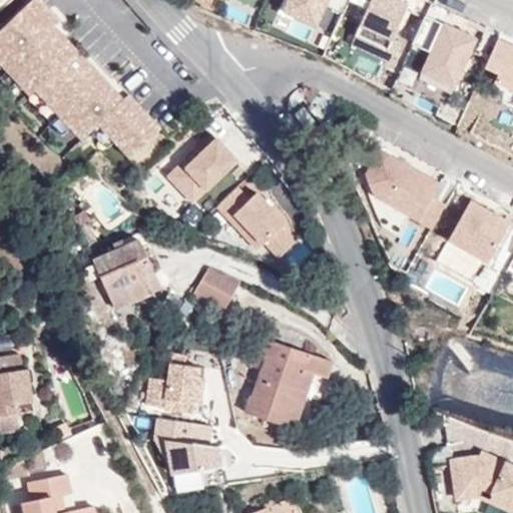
[(348,0),(300,0),(294,14),(316,24),(324,5),(343,12),(348,0)]
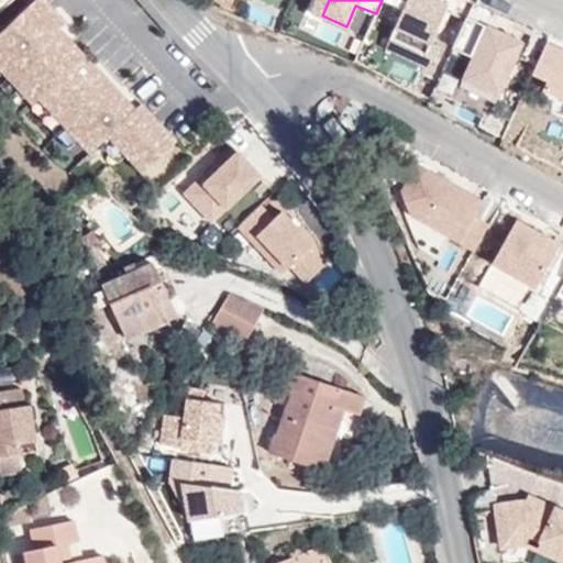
[(386,0),(403,8),(385,46),(429,67),(439,45),(430,42),(448,4),(438,0),(386,0)]
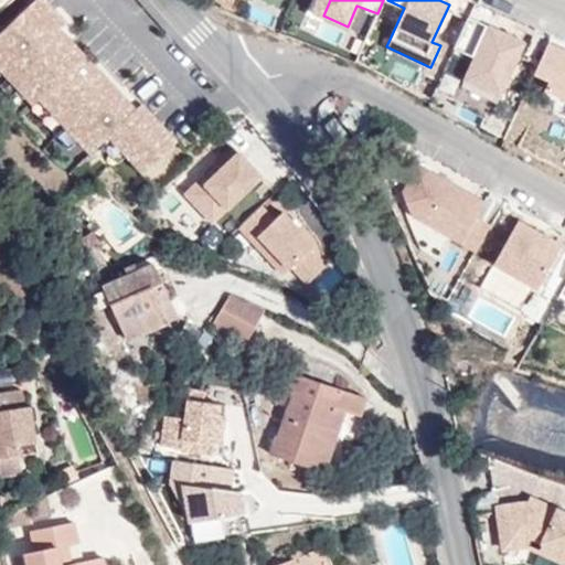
[(130,162),(147,180),(181,148),(146,110),(138,116),(108,85),(64,39),(71,32),(44,3),(0,45),(0,70),(0,71),(28,99),(40,113),(45,107),(85,148),(95,159),(104,150),(112,142),(130,162)]
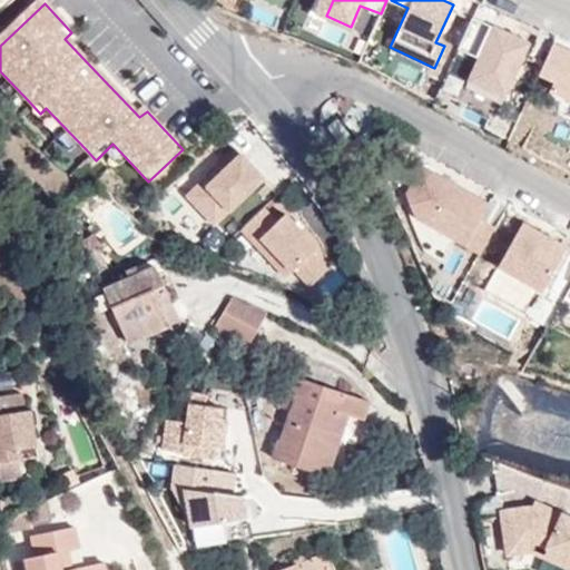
[(530,46),(473,20),(459,52),(480,62),(470,84),(504,100),(530,46)]
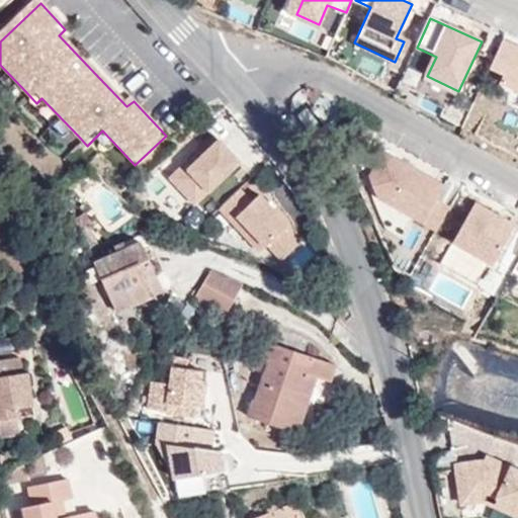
[(517,42),(504,37),(492,64),(506,70),(502,80),(517,87),(517,42)]
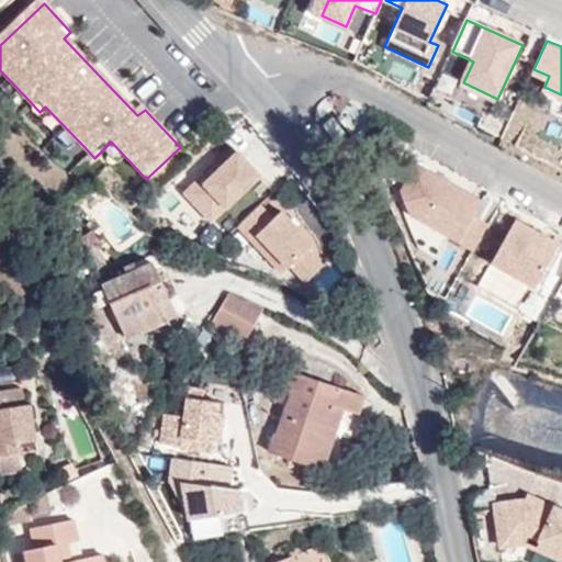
[(0,69),(0,89),(18,108),(27,99),(0,70),(0,69)]
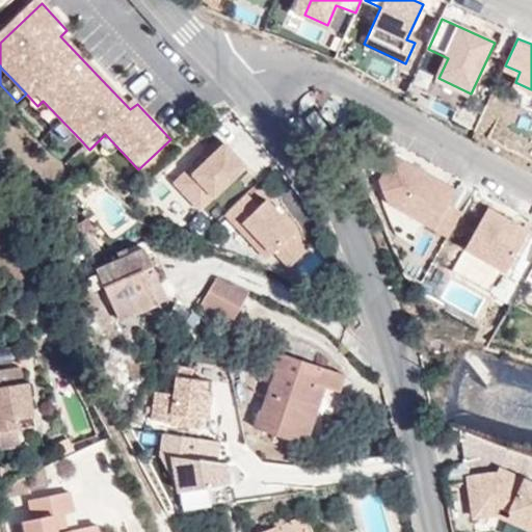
[(471,94),(439,78),(435,85),(468,101),(471,94)]
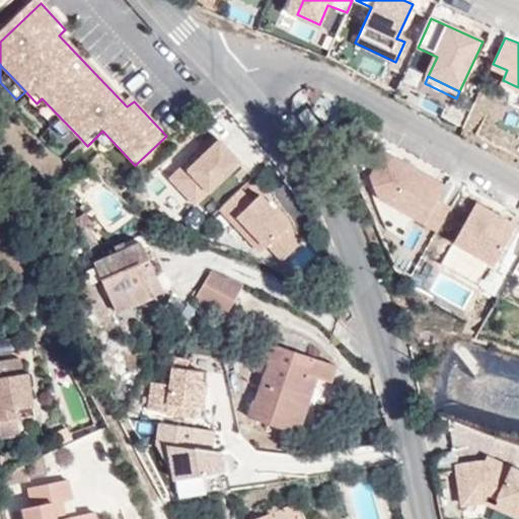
[(32,106),(69,145),(78,136),(42,98),(36,103),(32,106)]
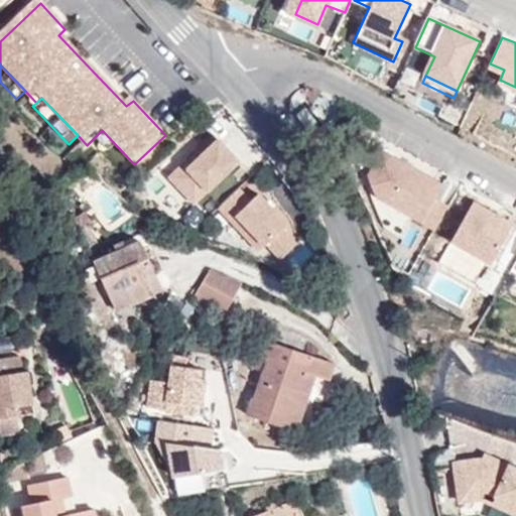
[(305,107),(297,113),(309,129),(317,122),(305,107)]
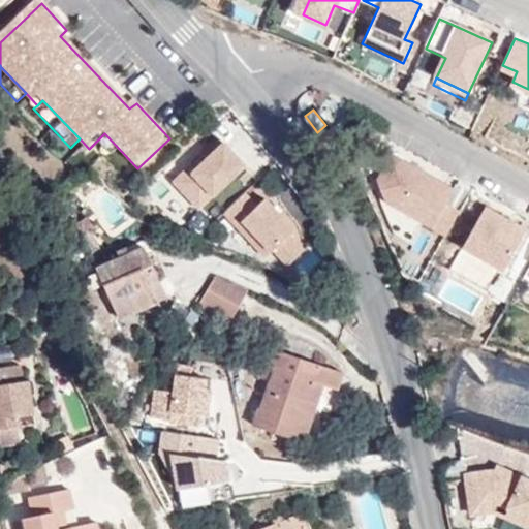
[(97,141),(115,159),(122,152),(104,133),(97,141)]
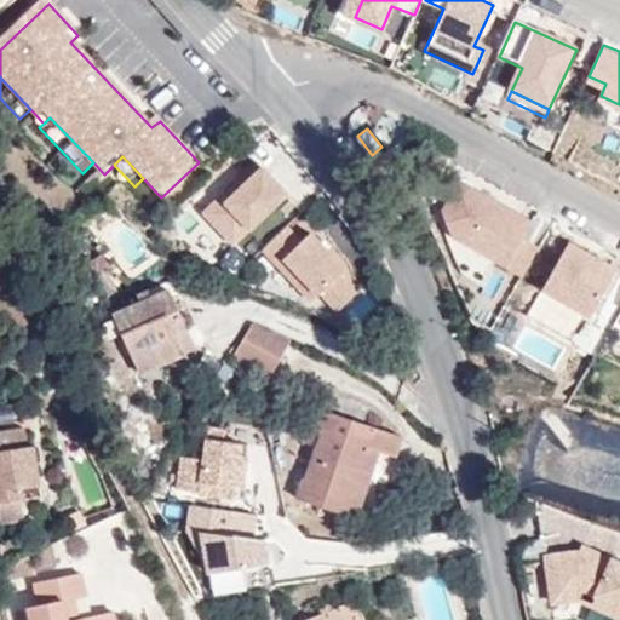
[(288,204),(259,172),(205,223),(235,254),(288,204)]
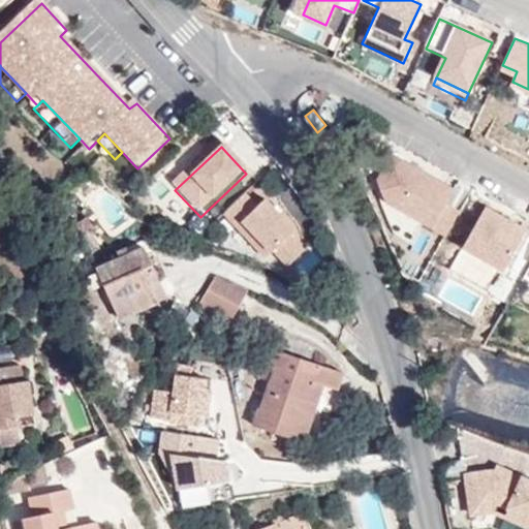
[(455,187),(393,152),(379,176),(387,198),(446,231),(460,210),(446,201),(455,187)]
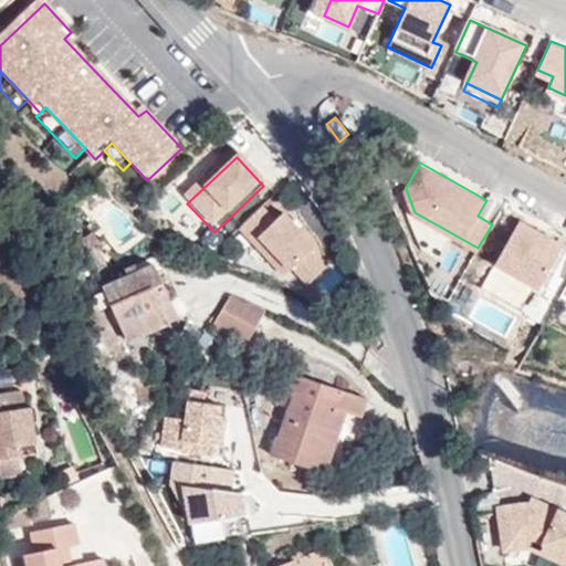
[(261,210),(239,231),(268,262),(272,258),(287,273),(292,270),(307,286),(324,270),(308,253),(314,249),(282,216),(274,223),(261,210)]
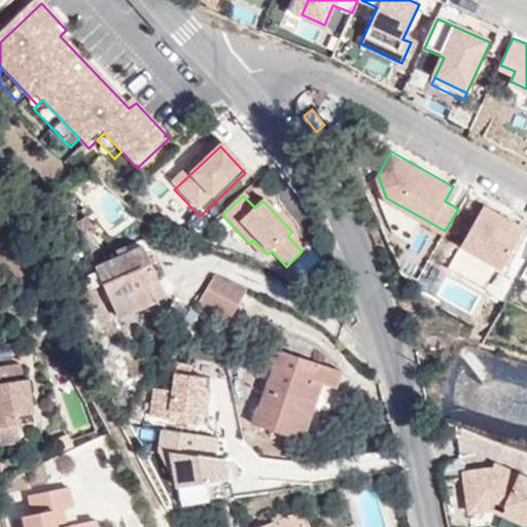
[(525,226),(485,204),(461,244),(501,268),(525,226)]
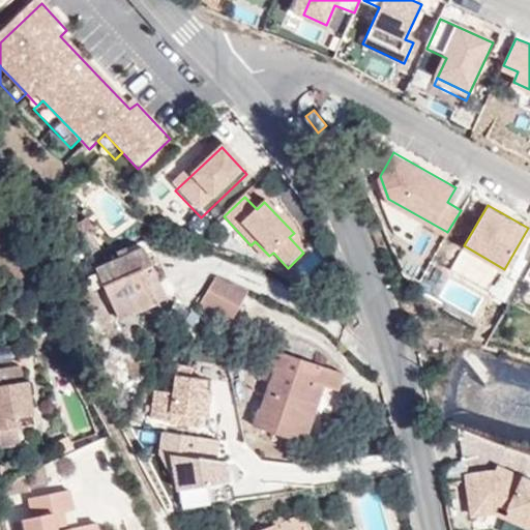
[(88,216),(78,225),(83,233),(93,225),(88,216)]
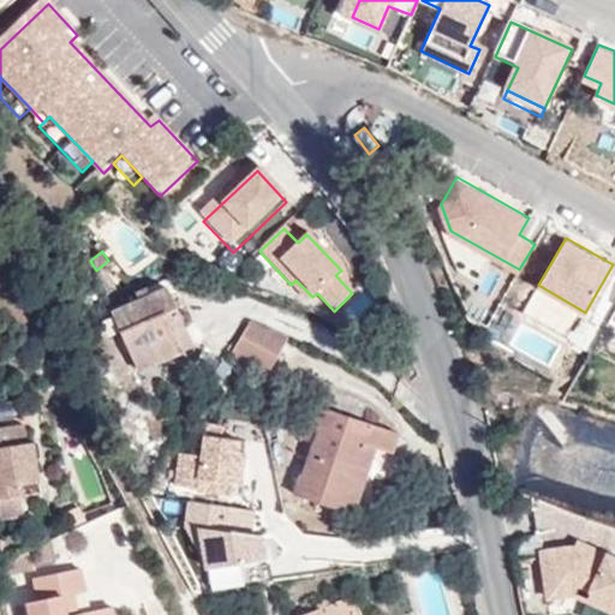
[(142,365),(189,345),(169,305),(180,300),(173,282),(117,309),(142,365)]
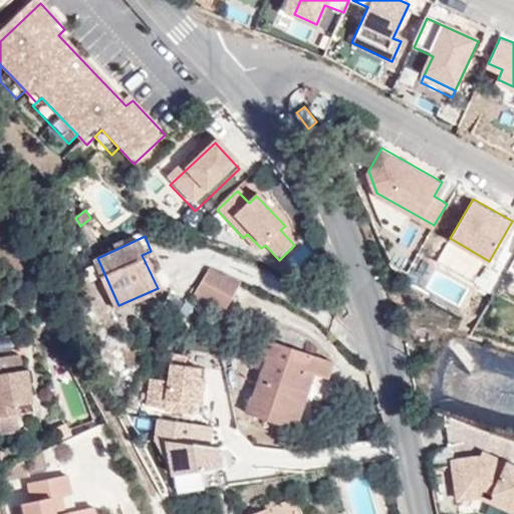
[(158,288),(166,284),(151,251),(142,255),(158,288)]
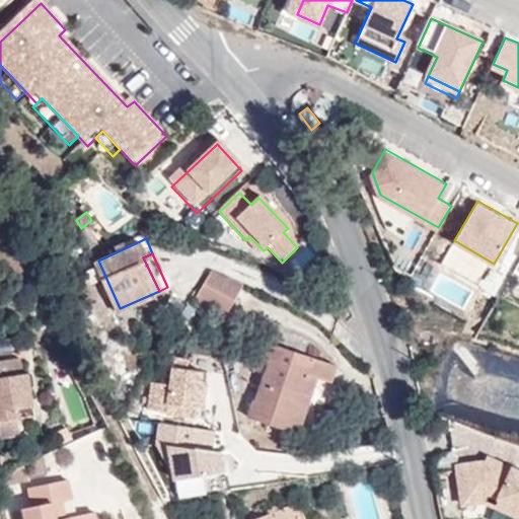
[(240,287),(211,275),(193,304),(224,319),(240,287)]
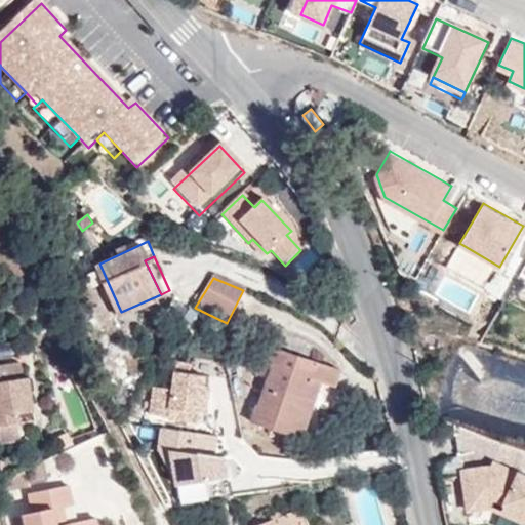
[(341,369),(270,346),(264,363),(272,366),(252,421),(303,438),(322,382),(336,387),(341,369)]
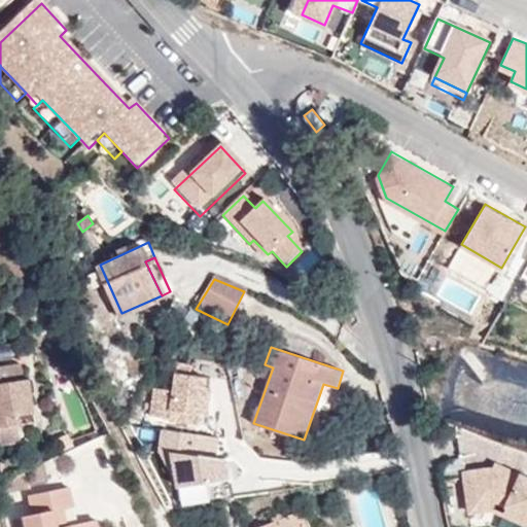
[(0,426),(18,425),(22,424),(20,412),(34,410),(29,379),(25,380),(22,363),(0,365),(0,426)]
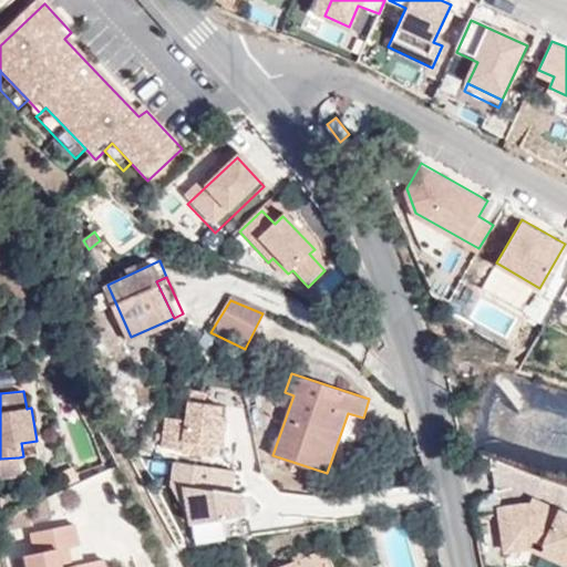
[(186,421),(166,419),(162,447),(182,451),(182,453),(214,457),(215,446),(222,446),(225,418),(218,416),(220,405),(204,403),(206,393),(189,392),(186,421)]
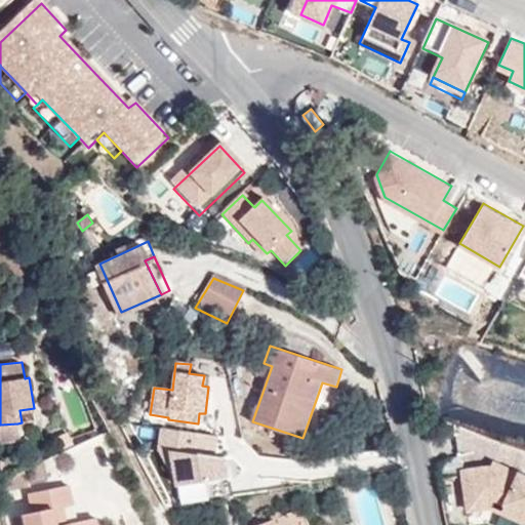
[(19,410),(22,422),(36,420),(34,408),(19,410)]
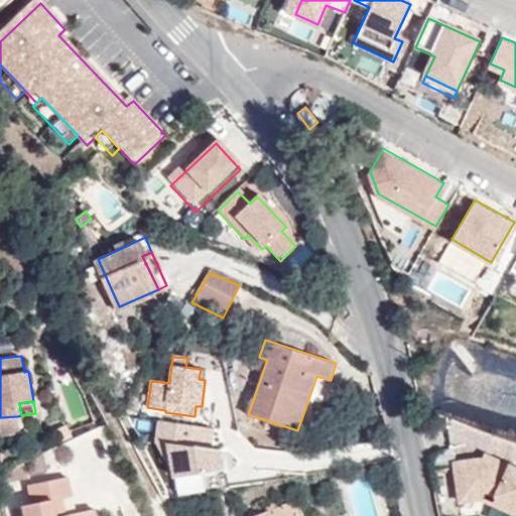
[(0,417),(0,430),(1,434),(20,432),(17,416),(0,417)]
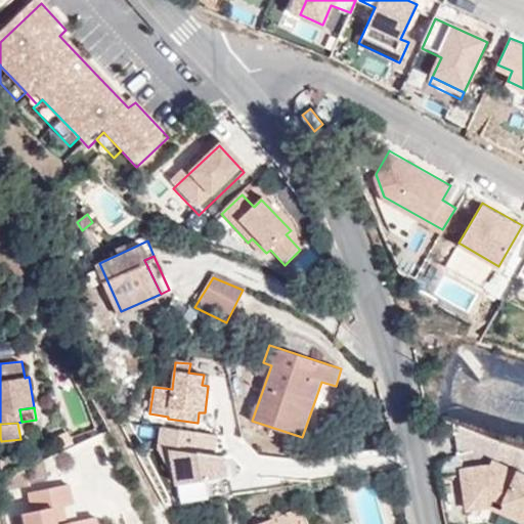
[(217,435),(161,428),(159,447),(177,483),(179,500),(209,498),(208,478),(221,476),(224,455),(214,454),(217,435)]
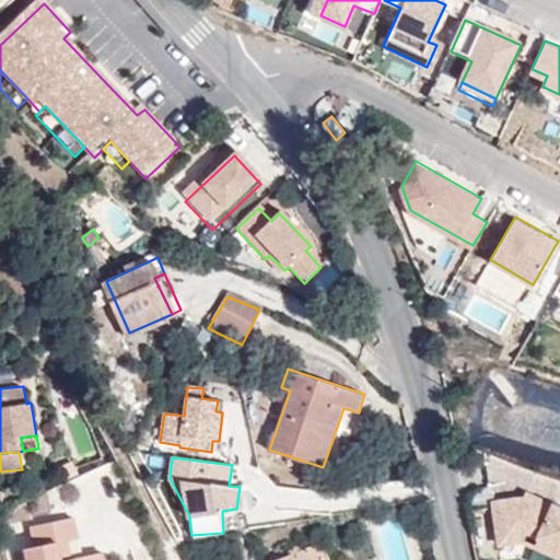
[(559,506),(523,490),(522,497),(493,501),(499,531),(524,527),(527,529),(537,533),(534,543),(559,555),(559,506)]
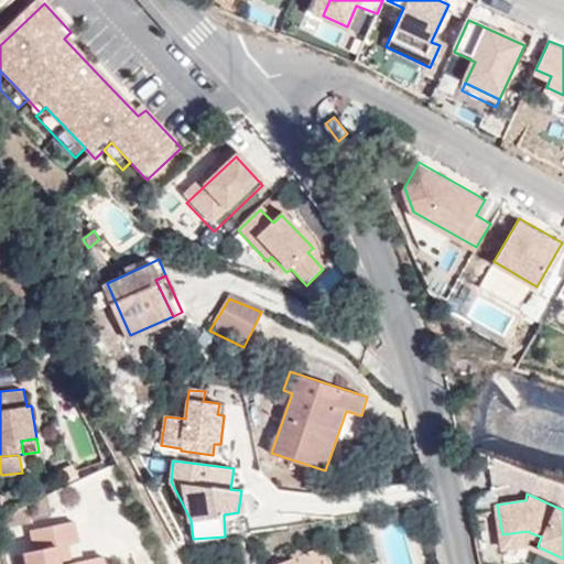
[(3,530),(38,522),(29,508),(1,519),(3,530)]
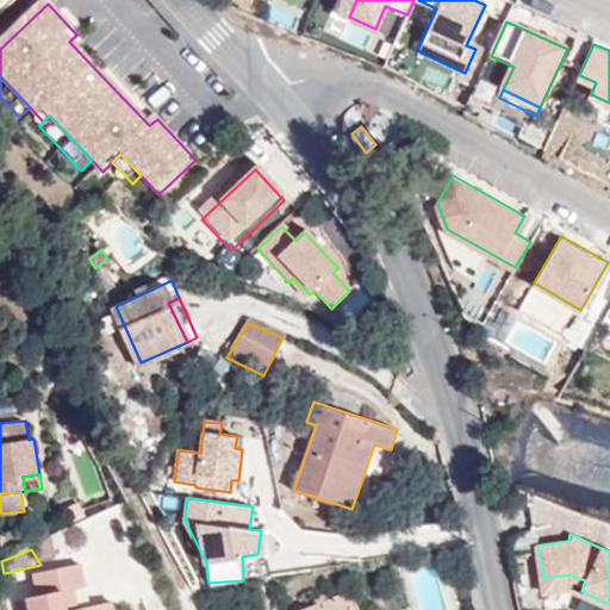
[(41,579),(44,599),(45,609),(106,609),(98,609),(68,609),(66,597),(78,595),(88,592),(83,570),(41,579)]
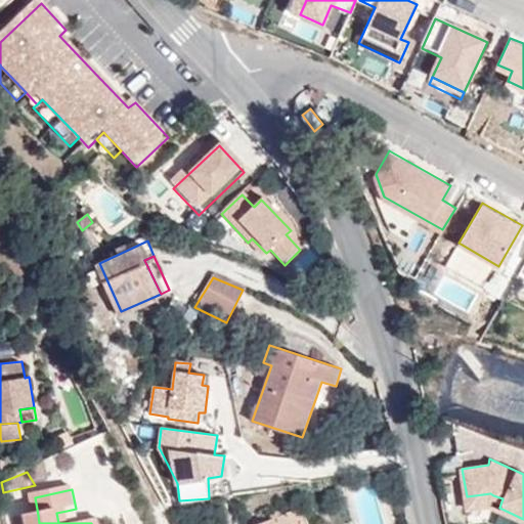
[(490,493),(467,496),(468,506),(489,504),(493,495),(490,493)]
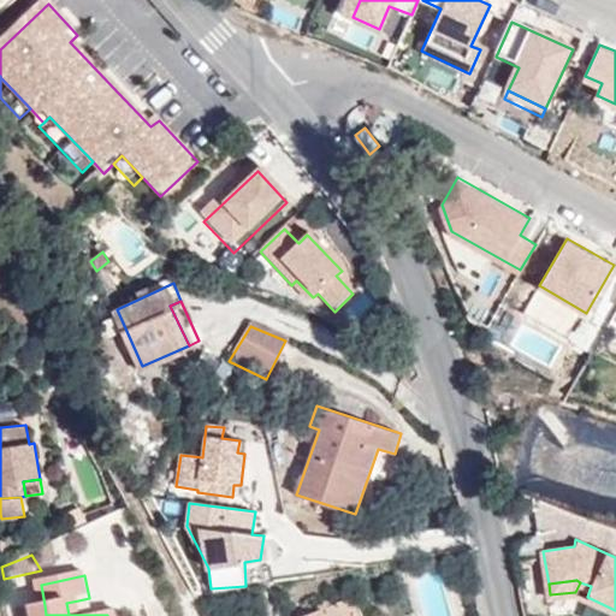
[(575,592),(587,597),(591,586),(580,582),(575,592)]
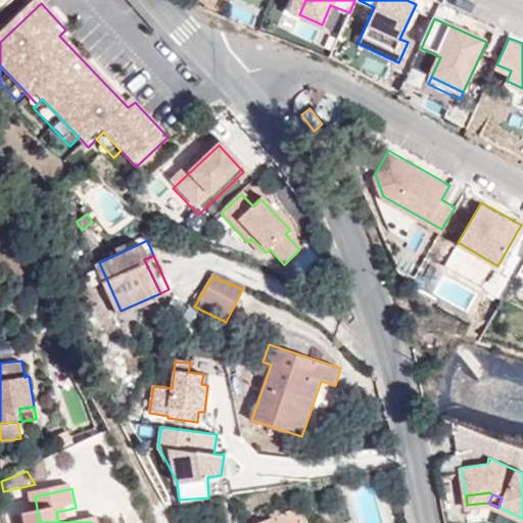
[(169,505),(173,515),(184,512),(181,502),(169,505)]
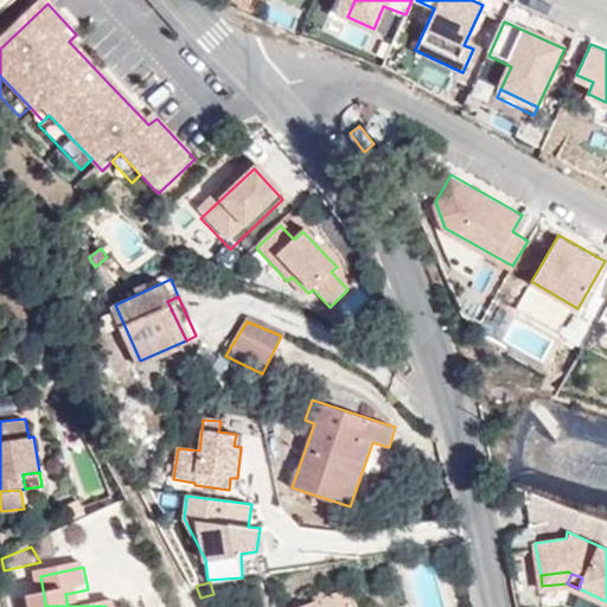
[(78,606),(77,592),(65,594),(68,606),(78,606)]
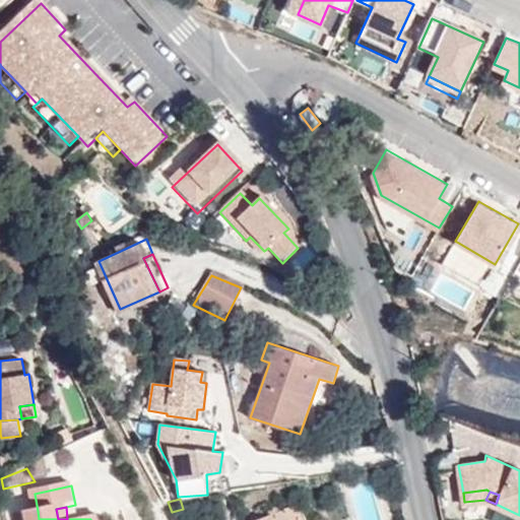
[(39,519),(38,511),(27,513),(28,519),(39,519)]
